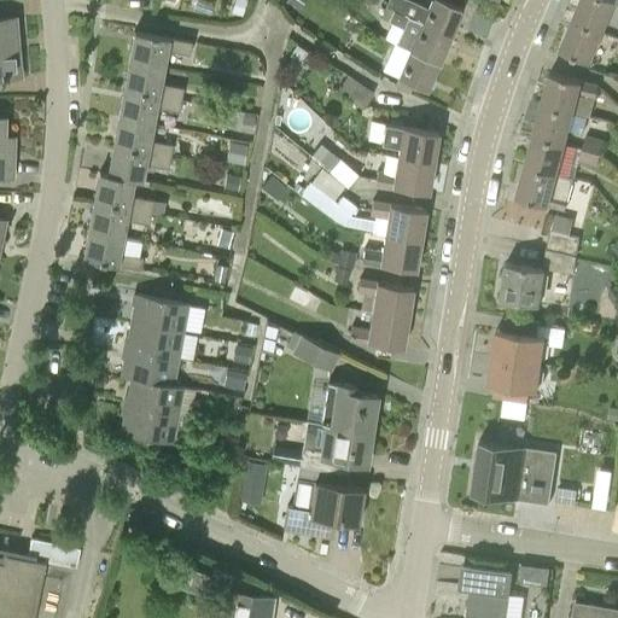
[(242,15),(246,0),(234,0),(232,12),(242,15)]
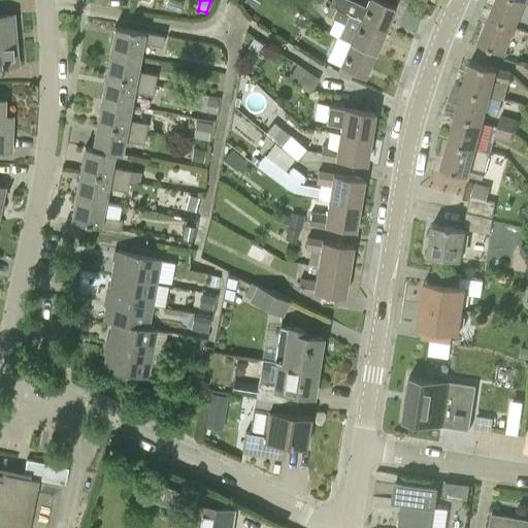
[(261,0),(246,0),(245,2),(256,9),(261,0)]
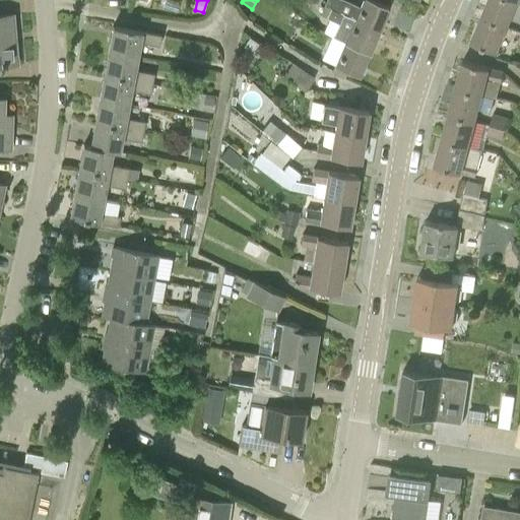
[(377,0),(363,0),(360,6),(344,0),(327,0),(325,5),(379,29),(389,6),(377,1),(377,0)]
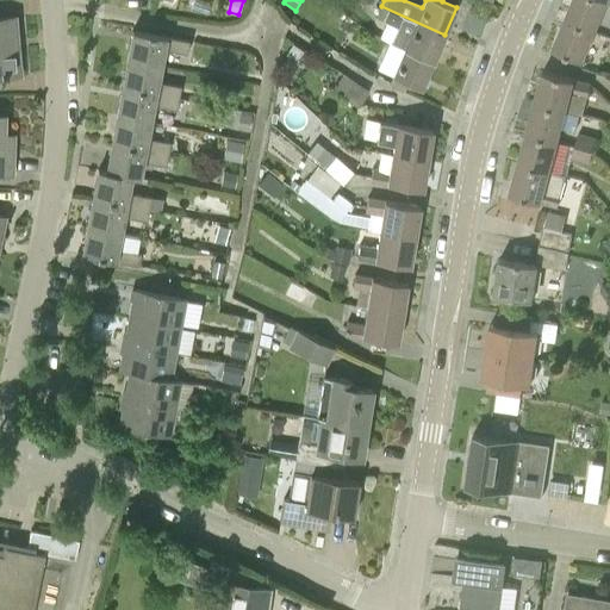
[(572,0),(565,19),(595,31),(607,1),(603,0),(572,0)]
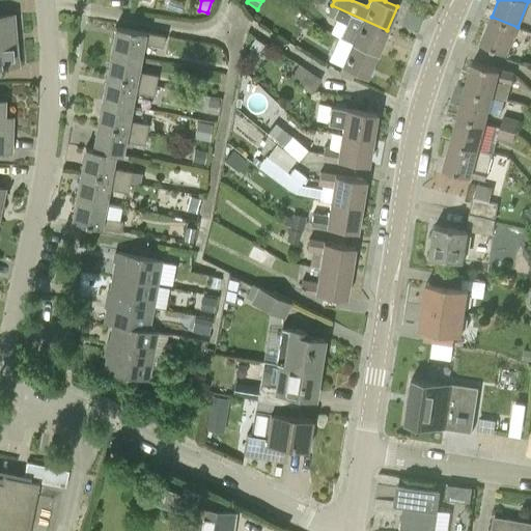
[(353,43),(376,53),(387,30),(332,5),(329,14),(346,22),(340,37),(352,42),(353,43)]
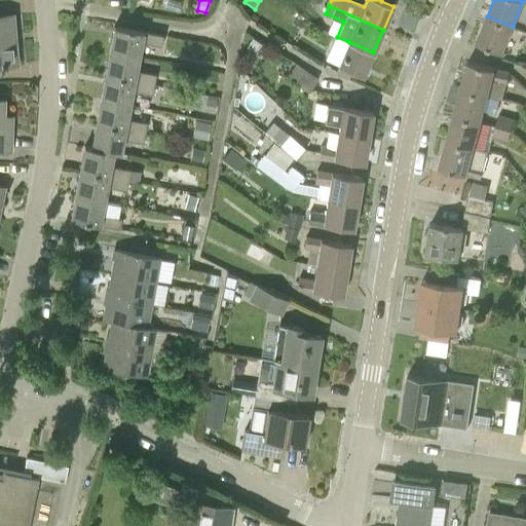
[(0,65),(17,64),(15,42),(11,43),(10,32),(14,31),(13,14),(0,15),(0,65)]
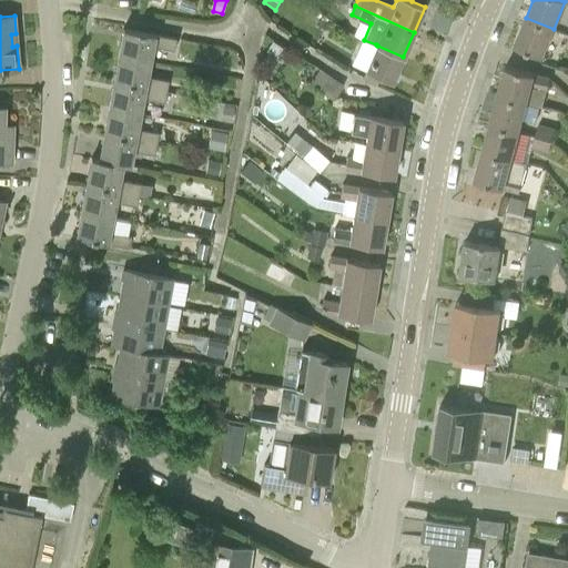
[(515,44),(541,57),(554,29),(526,18),(515,44)]
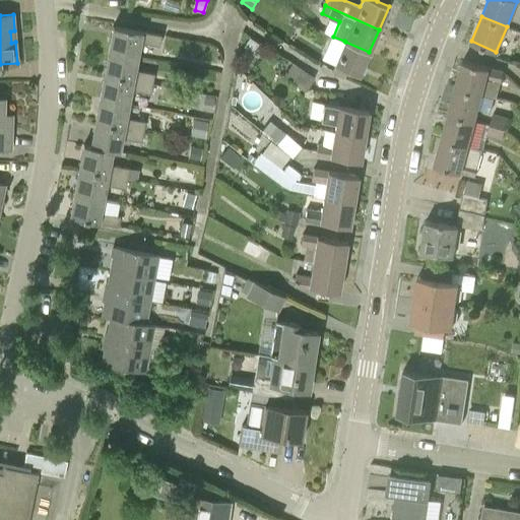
[(137,55),(139,42),(159,46),(161,35),(113,25),(109,50),(137,55)]
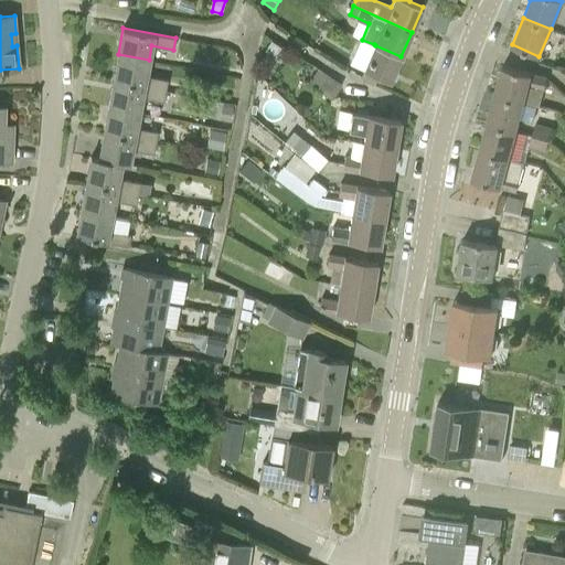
[(270,55),(263,67),(275,75),(283,63),(274,57),(280,46),(270,40),(264,51),(270,55)]
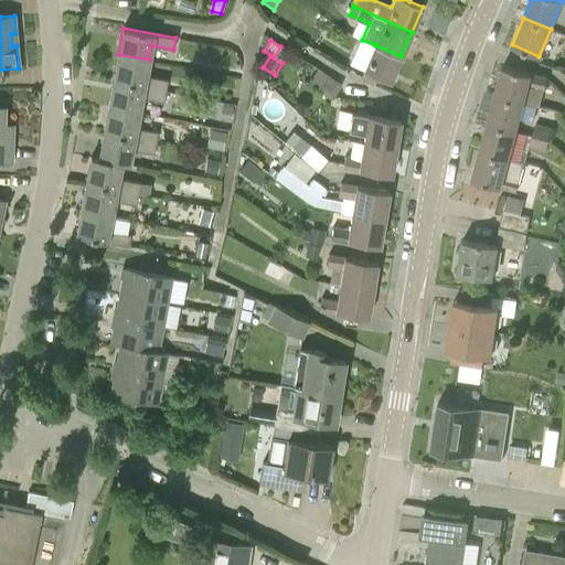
[(374,44),(362,76),(361,78),(373,84),(376,76),(390,83),(401,56),(375,45),(374,44)]
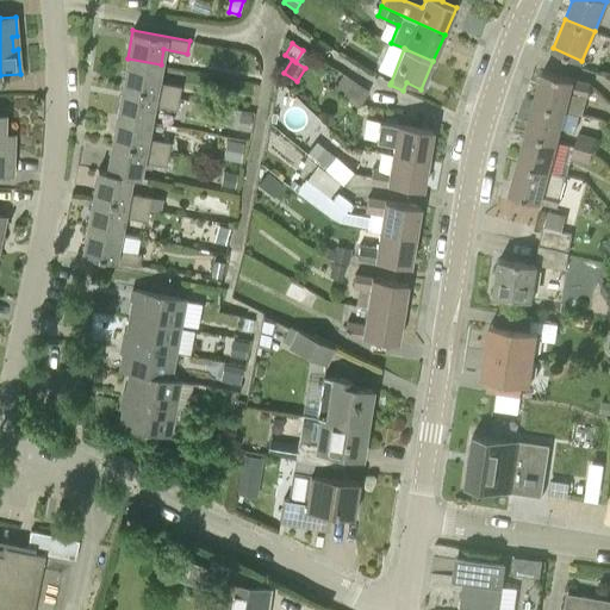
[(161,64),(128,58),(122,87),(179,97),(181,85),(157,80),(161,64)]
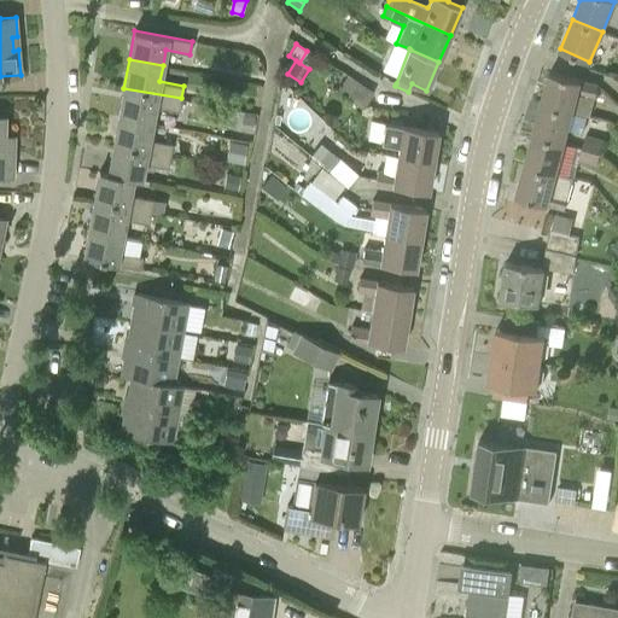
[(589,116),(598,85),(551,71),(542,103),(572,111),(589,116)]
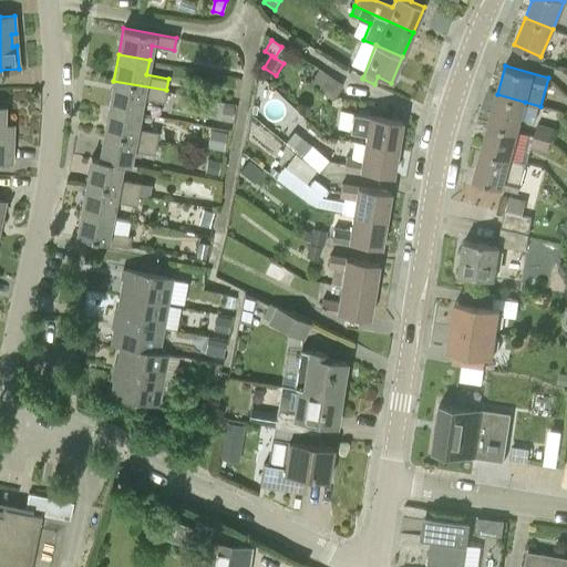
[(310,84),(333,100),(343,85),(320,70),(310,84)]
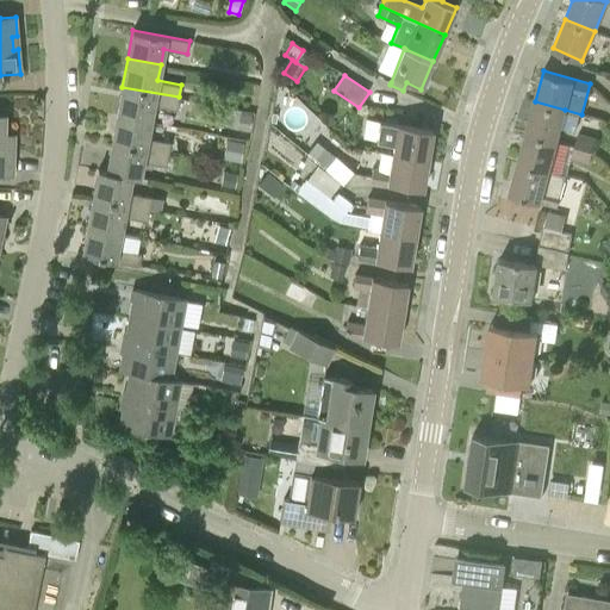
[(179,97),(122,87),(117,114),(150,120),(154,104),(176,109),(179,97)]
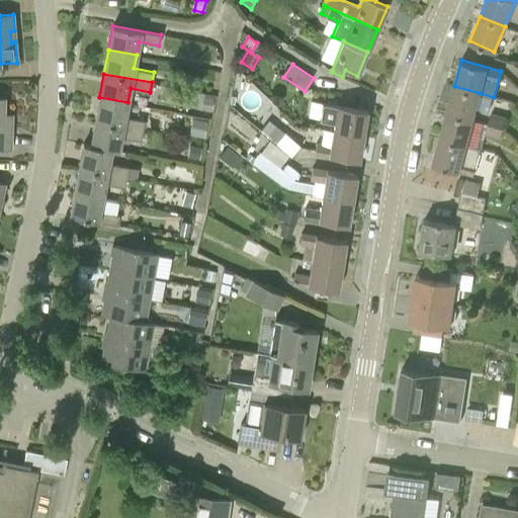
[(454,86),(447,112),(472,119),(480,93),(454,86)]
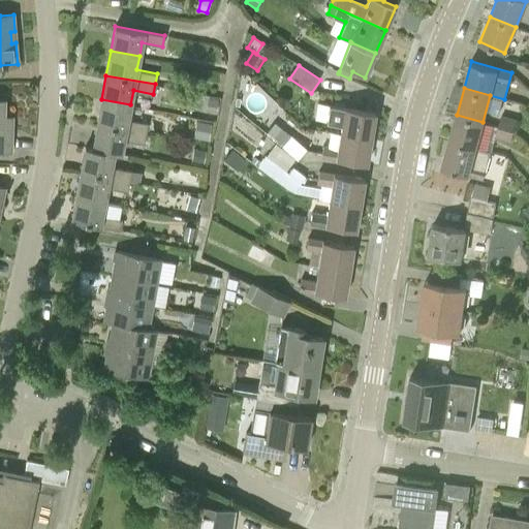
[(0,151),(11,152),(11,134),(3,134),(5,100),(0,99),(0,151)]
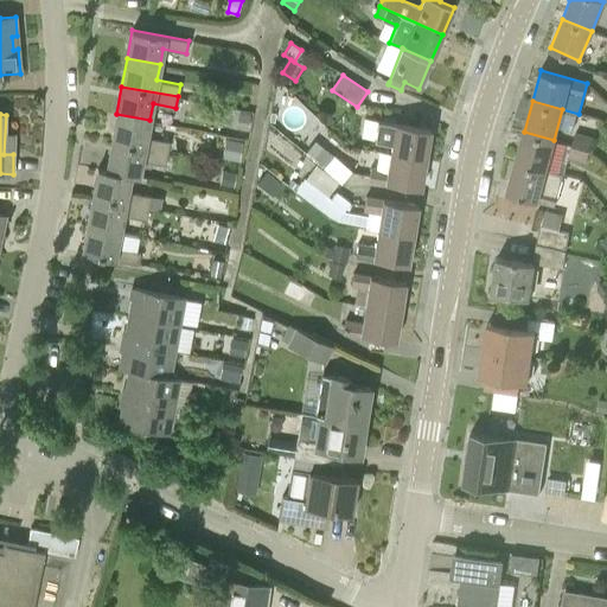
[(149,120),(116,114),(112,142),(167,153),(170,140),(147,136),(149,120)]
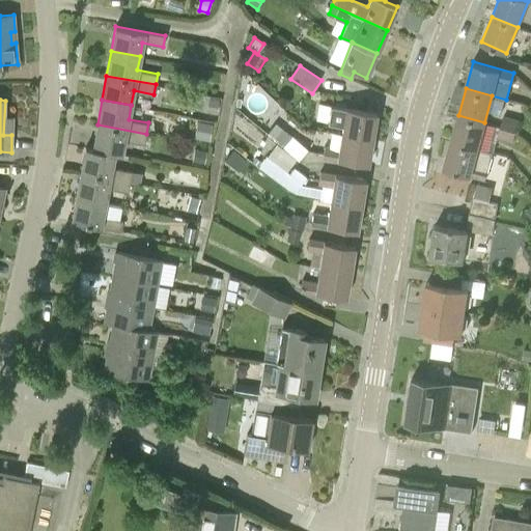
[(206,113),(217,115),(219,103),(208,101),(206,113)]
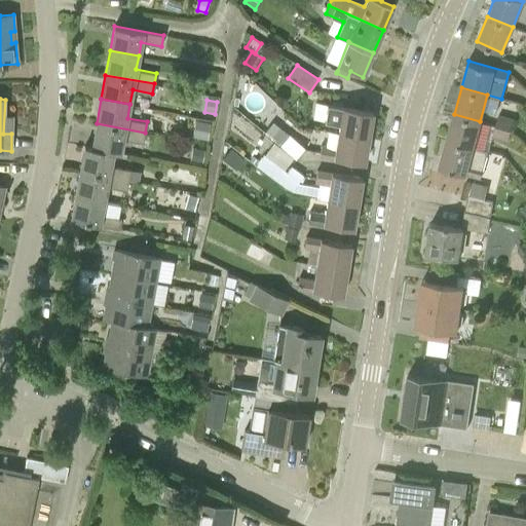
[(328,104),(325,120),(338,122),(336,133),(369,138),(373,112),(328,104)]
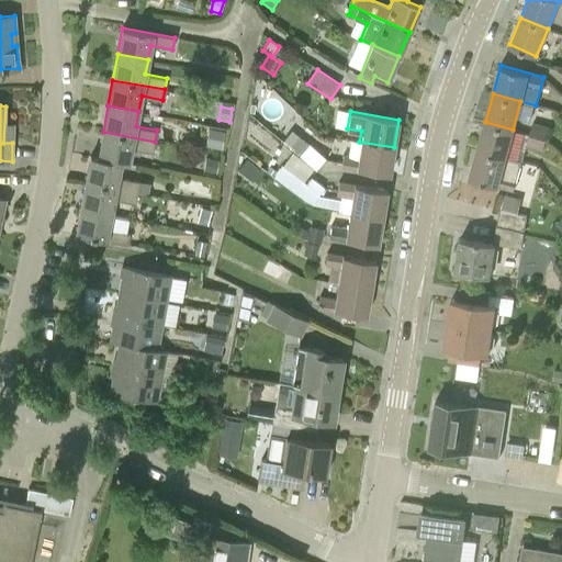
[(485,122),(478,150),(505,158),(513,130),(485,122)]
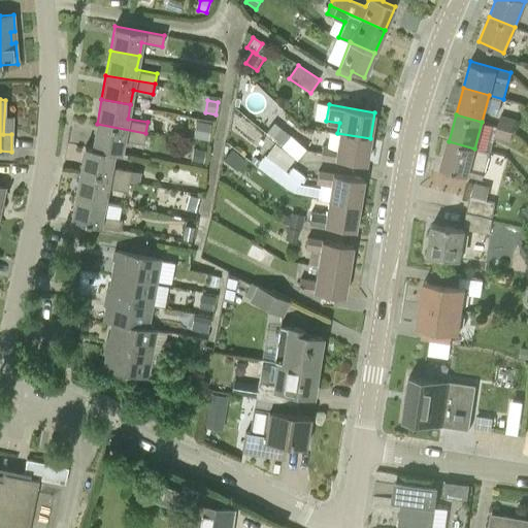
[(516,118),(500,114),(497,126),(513,130),(516,118)]
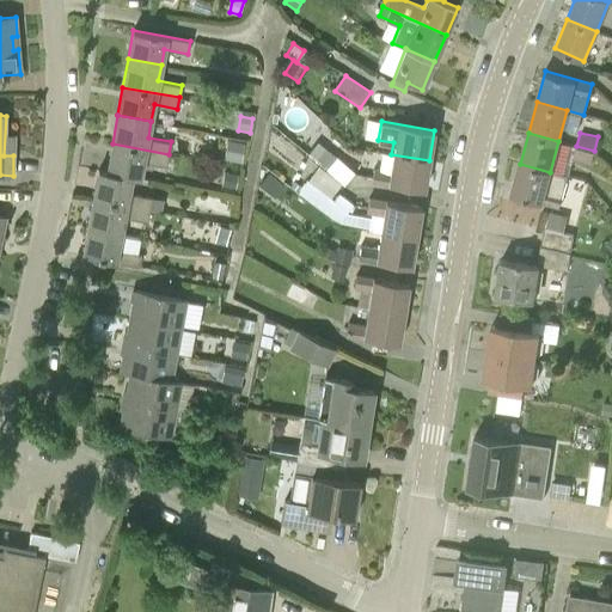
[(169,154),(112,144),(106,171),(132,176),(132,177),(141,178),(144,160),(167,165),(169,154)]
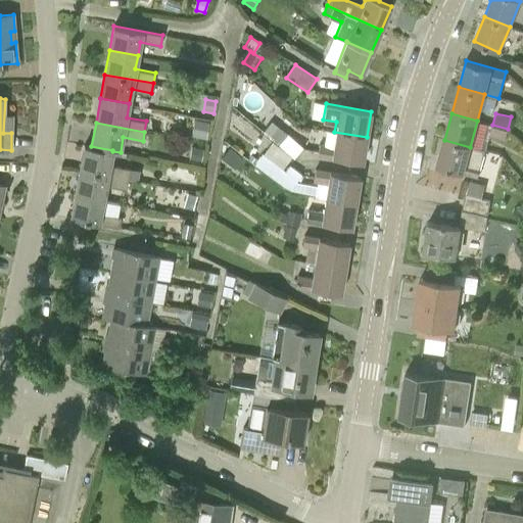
[(198,124),(195,136),(205,139),(208,126),(198,124)]
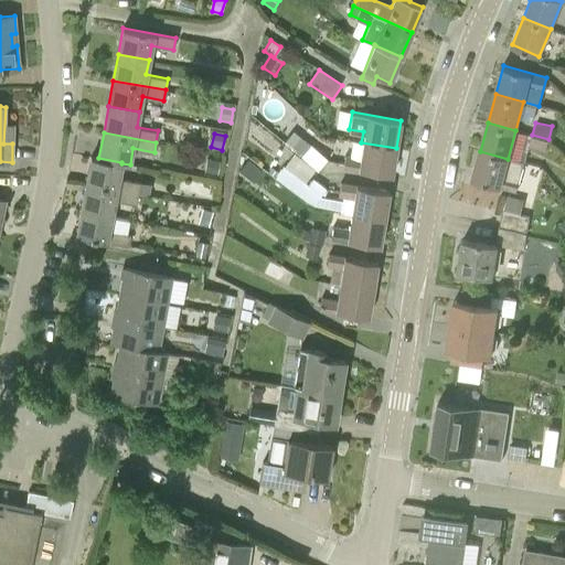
[(548,139),(532,135),(530,146),(546,150),(548,139)]
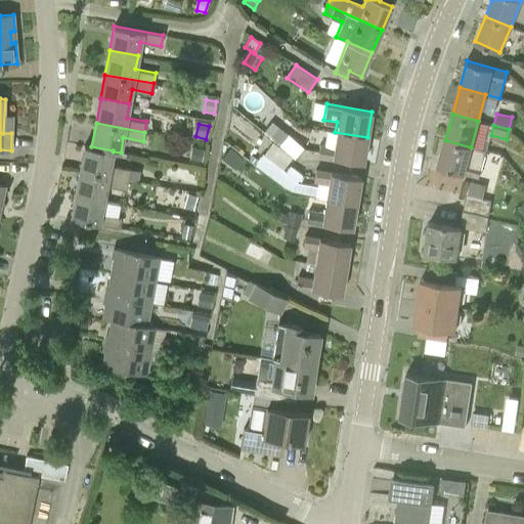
[(320,143),(318,156),(363,163),(367,137),(335,132),(333,145),(320,143)]
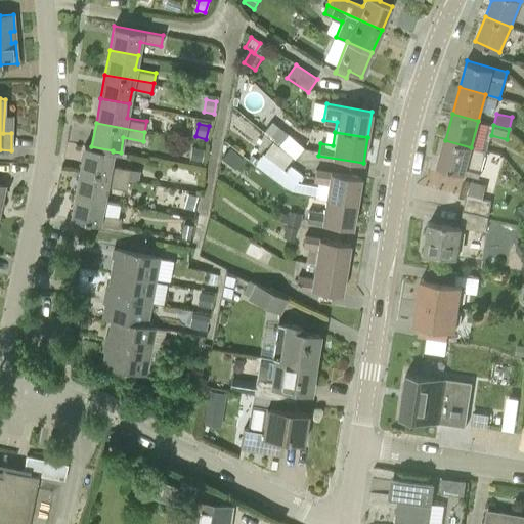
[(278,144),(295,159),(304,148),(288,134),(278,144)]
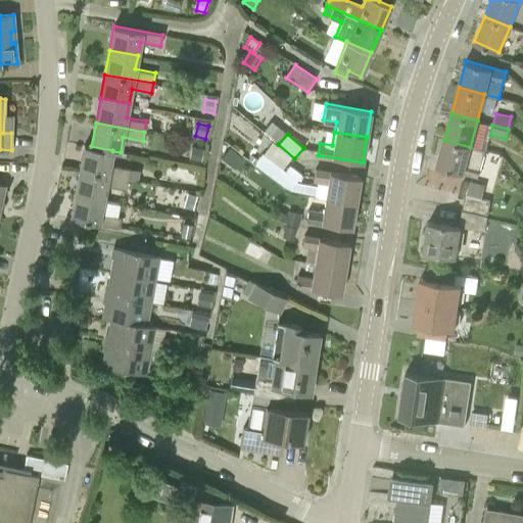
[(437,167),(478,178),(481,167),(466,162),(470,147),(444,140),(437,167)]
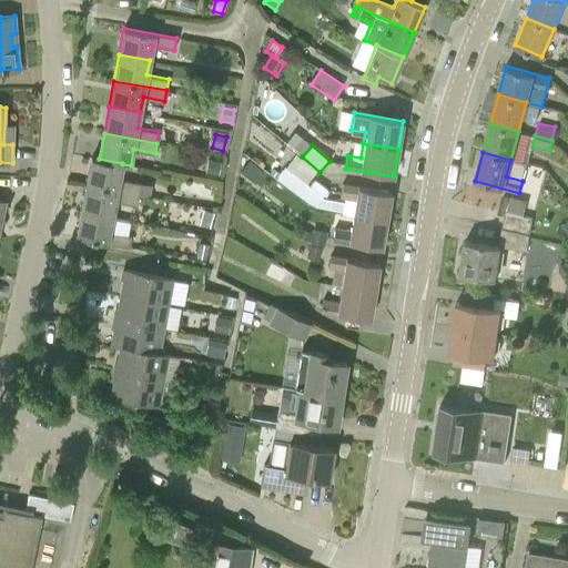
[(122,163),(99,159),(91,158),(87,184),(139,194),(139,193),(151,196),(153,185),(141,183),(141,182),(120,179),(122,164),(122,163)]
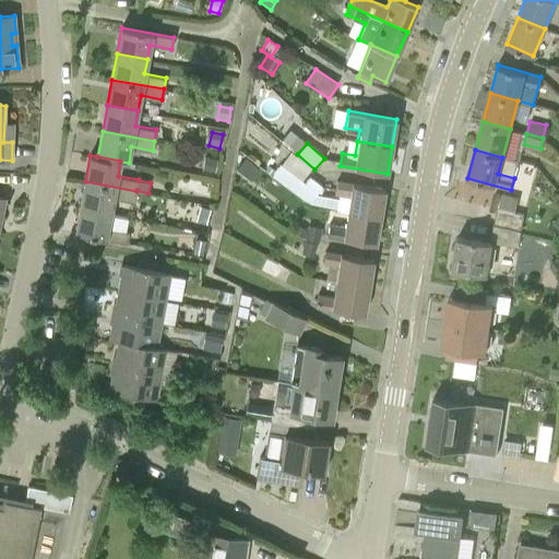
[(216,156),(205,155),(204,169),(214,170),(216,156)]
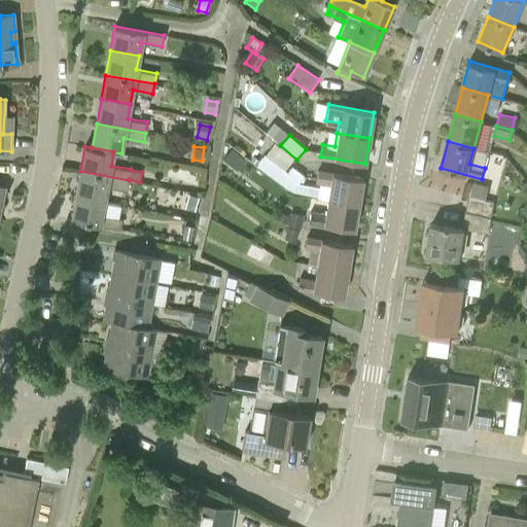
[(291,191),(304,175),(292,166),(287,172),(265,154),(259,162),(256,166),(291,191)]
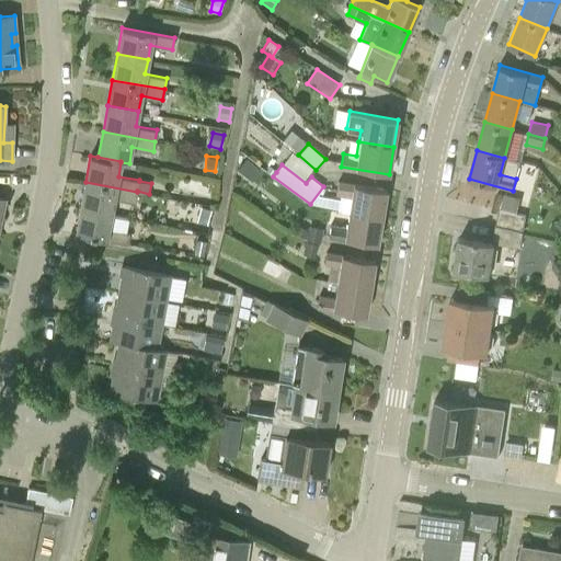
[(273,176),(276,172),(270,167),(266,171),(273,176)]
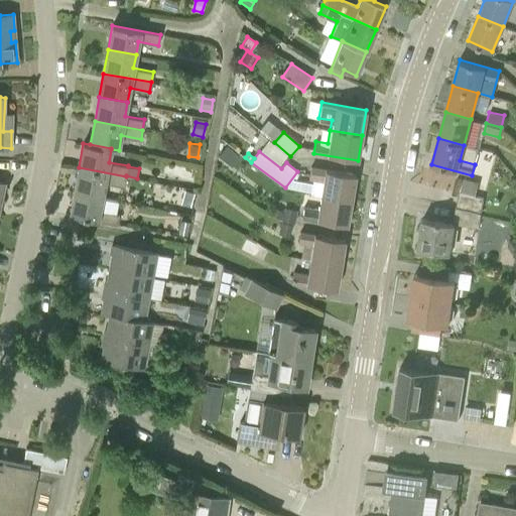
[(79,167),(74,191),(102,197),(105,182),(124,185),(126,176),(79,167)]
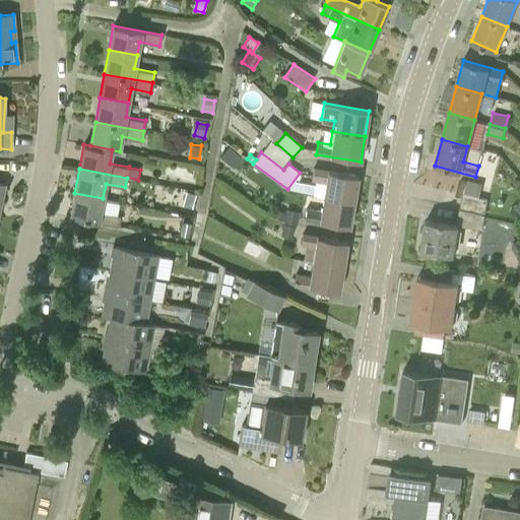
[(322,196),(353,201),(358,176),(314,169),(312,181),(315,181),(313,195),(322,196)]
